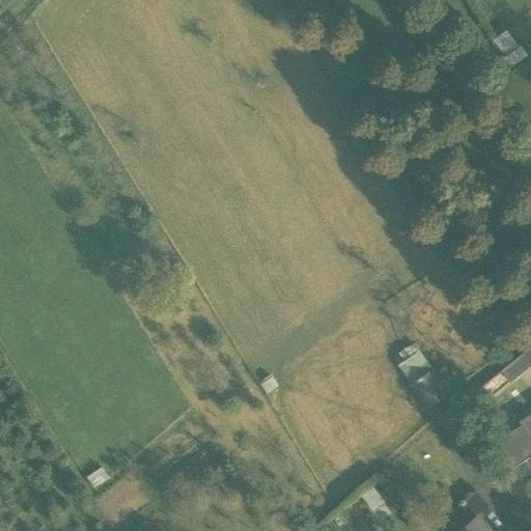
[(510,30),(496,35),(506,63),(521,57),(510,30)]
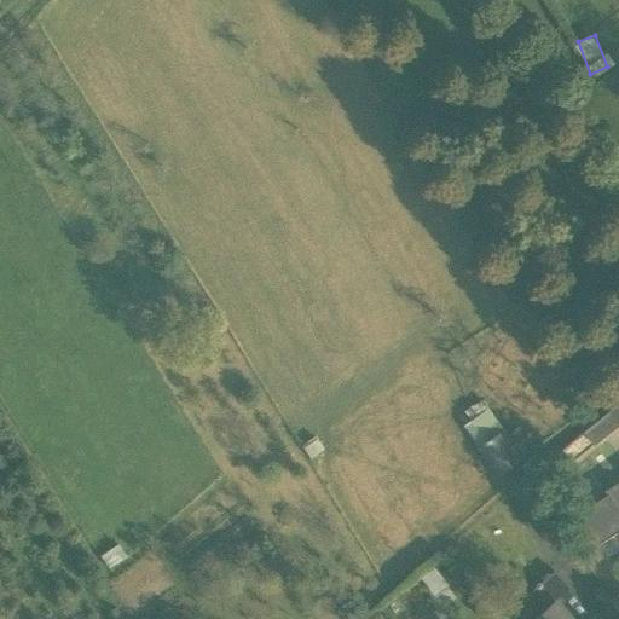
[(504,429),(502,426),(490,409),(463,427),(496,475),(524,458),(520,453),(504,429)]
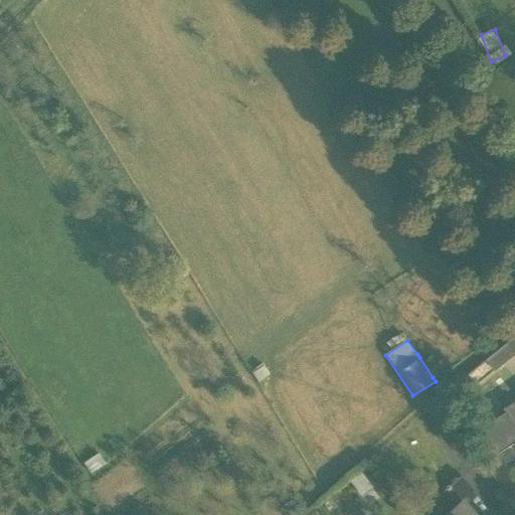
[(492,369),(512,354),(504,345),(485,360),(492,369)]
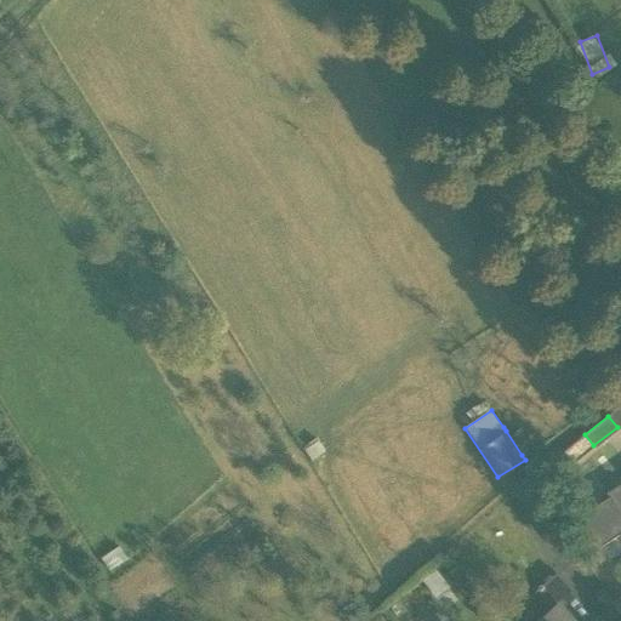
[(620,483),(607,494),(609,497),(579,517),(599,547),(620,533),(620,483)]
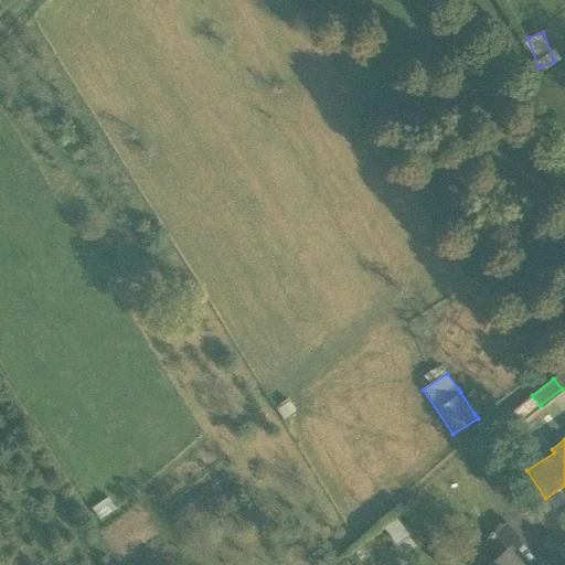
[(484,470),(494,484),(507,477),(497,462),(484,470)]
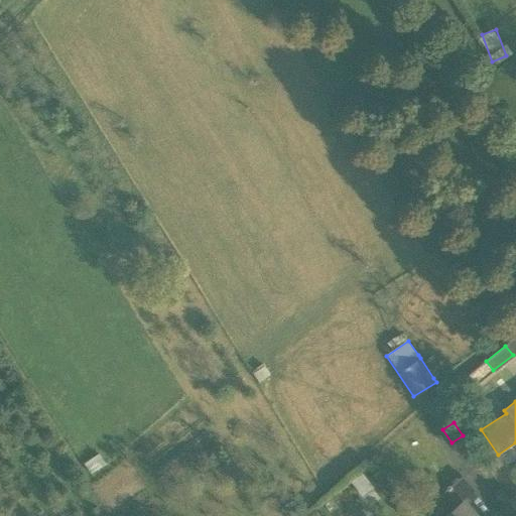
[(361,496),(373,487),(363,472),(351,481),(361,496)]
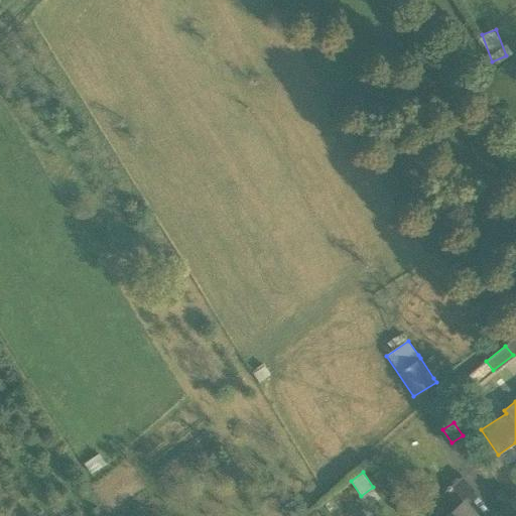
[(475,515),(465,504),(477,494),(463,477),(442,492),(456,509),(446,515),(475,515)]
